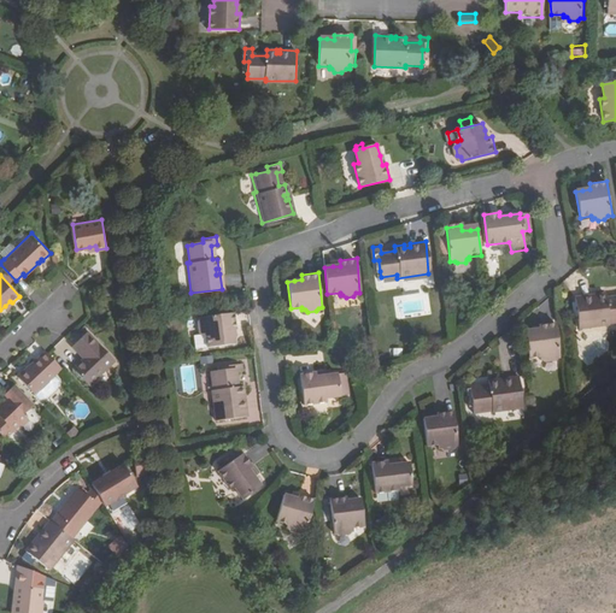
[(592,298),(591,294),(575,296),(580,326),(610,323),(609,322),(615,319),(615,295),(608,298),(606,293),(597,294),(597,296),(592,298)]
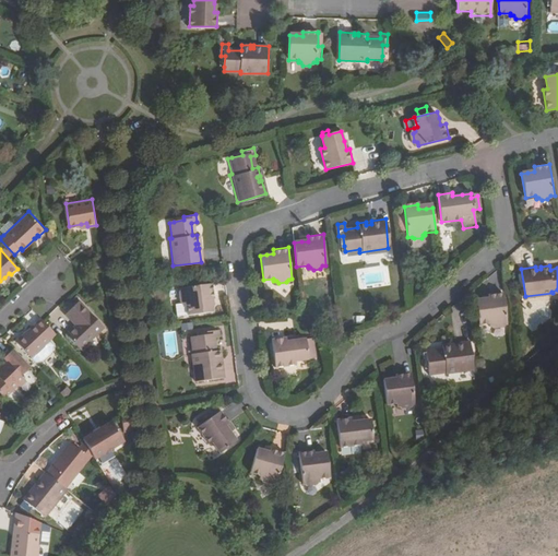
[(210,298),(214,297),(212,282),(181,286),(181,292),(179,294),(179,300),(182,303),(182,305),(186,305),(187,315),(211,311),(211,306),(210,298)]
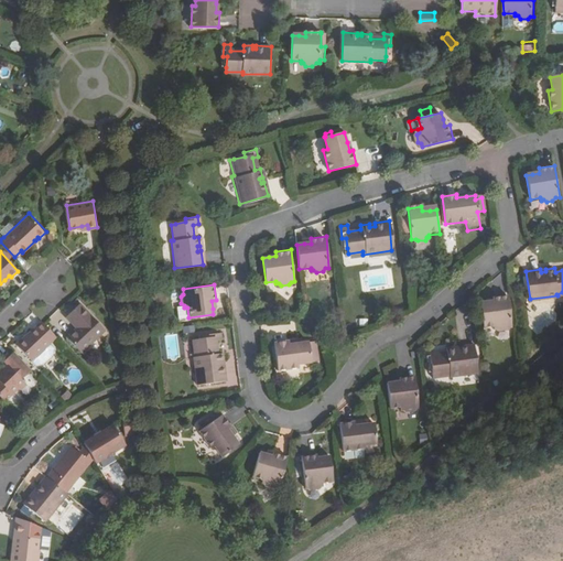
[(502,295),(495,297),(495,301),(488,301),(480,302),(484,327),(494,326),(495,328),(497,328),(499,331),(507,330),(509,326),(512,326),(509,294),(502,295)]
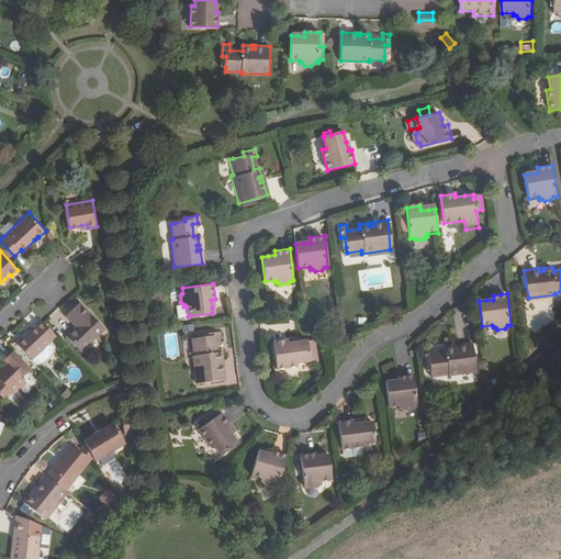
[(80,323),(77,326),(67,335),(81,350),(105,328),(80,302),(69,312),(80,323)]
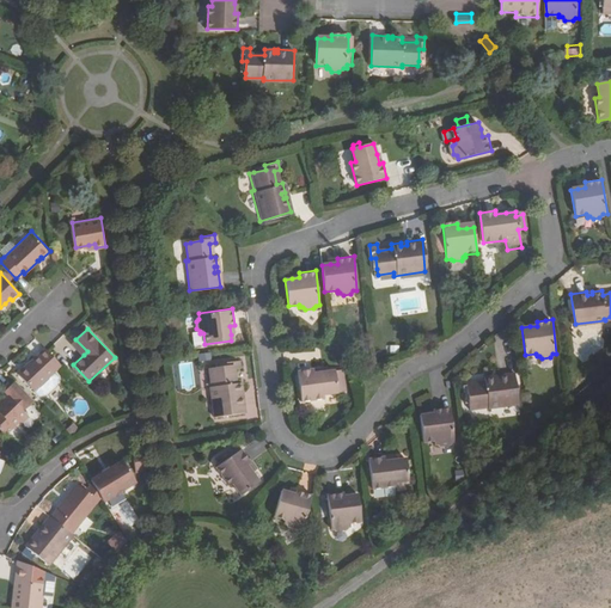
[(193,345),(205,344),(203,333),(200,333),(200,331),(190,332),(193,345)]
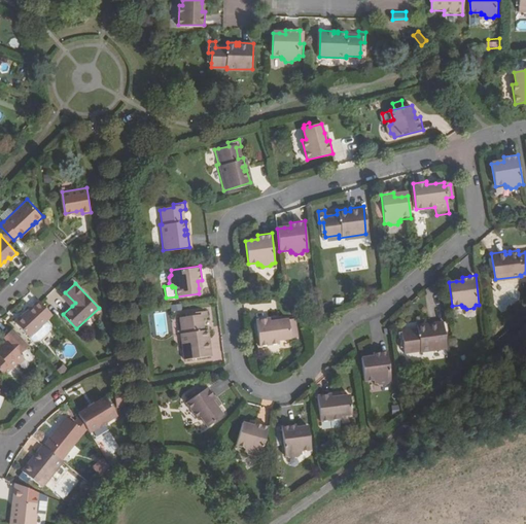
[(62,294),(72,306),(75,303),(65,292),(62,294)]
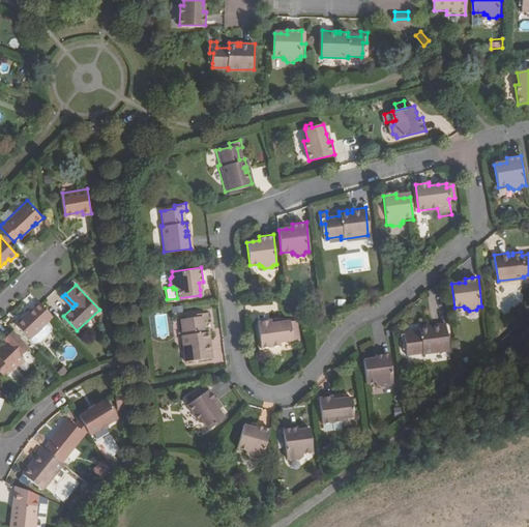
[(30,338),(47,322),(54,317),(40,302),(38,301),(17,323),(30,338)]
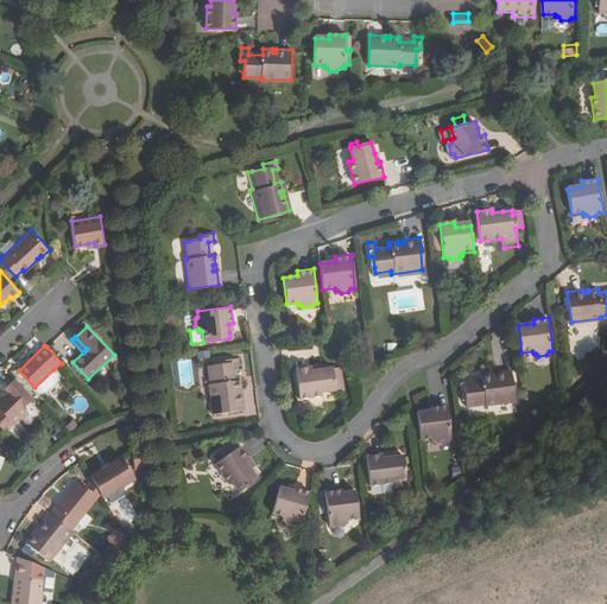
[(210,383),(208,385),(212,414),(242,411),(241,395),(238,395),(236,390),(240,390),(239,380),(233,381),(232,368),(238,367),(238,357),(223,360),(225,364),(213,366),(209,367),(210,383)]
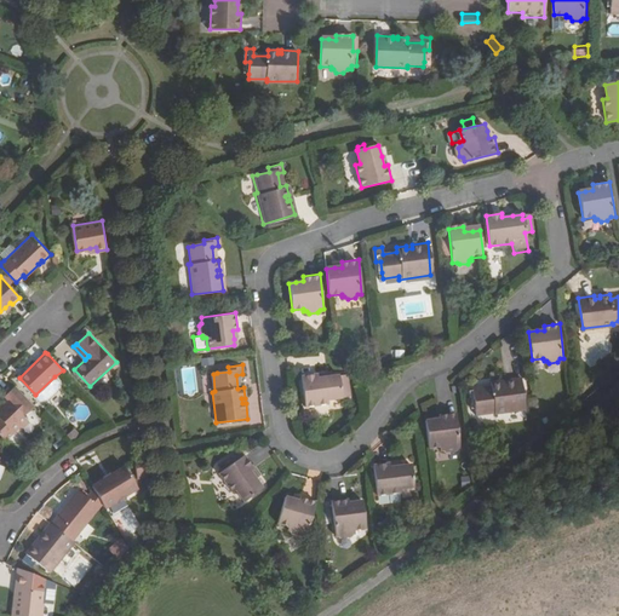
[(337,375),(326,376),(316,379),(316,374),(299,375),(304,407),(326,404),(326,401),(340,397),(339,396),(338,387),(347,386),(345,379),(338,380),(337,376),(337,375)]
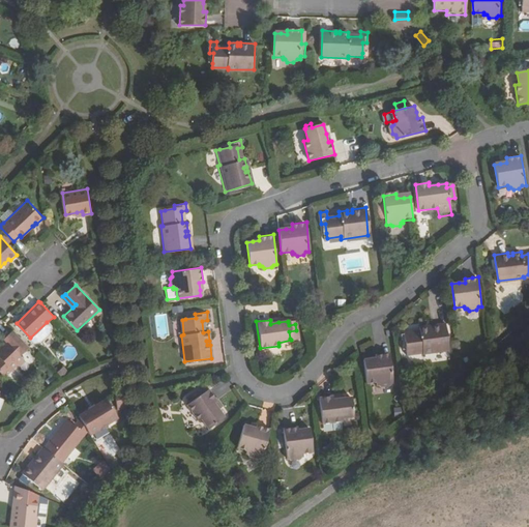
[(51,326),(47,322),(30,338),(34,342),(34,343),(38,343),(38,341),(40,341),(48,334),(50,330),(52,331),(52,327),(51,326)]
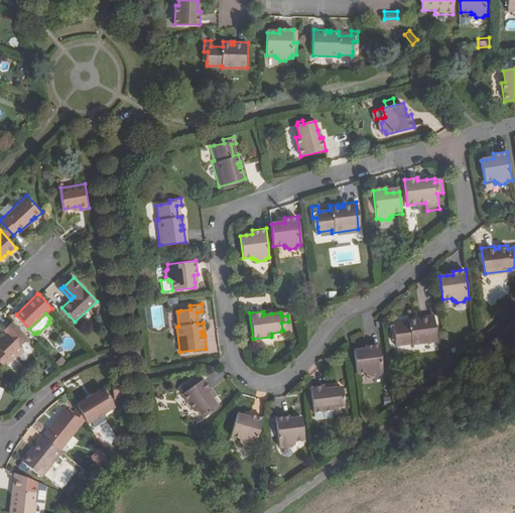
[(417,319),(417,317),(408,318),(408,323),(397,324),(396,317),(389,318),(391,331),(395,330),(396,340),(397,344),(411,342),(411,344),(436,341),(433,315),(428,315),(421,316),(421,318),(417,319)]
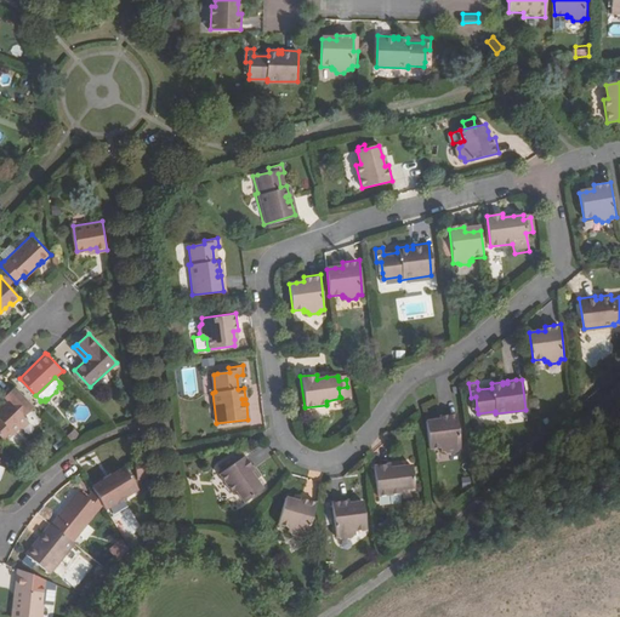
[(7,399),(0,405),(0,410),(3,413),(0,415),(0,434),(4,438),(5,436),(7,439),(22,424),(22,427),(29,421),(23,416),(34,405),(15,386),(5,396),(7,399)]
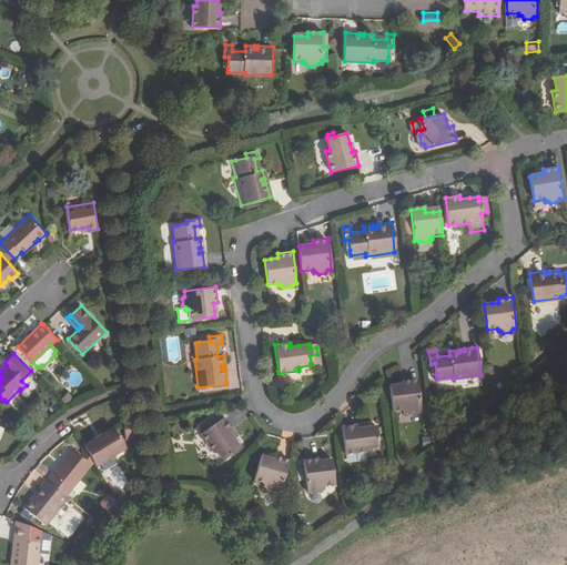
[(390,387),(393,412),(403,411),(403,414),(406,414),(408,416),(415,415),(418,412),(422,411),(417,379),(412,380),(403,381),(404,385),(396,386),(390,387)]
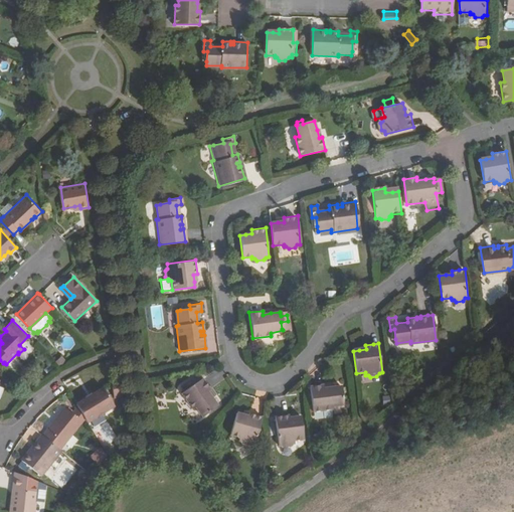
[(201,378),(199,380),(195,383),(192,378),(191,377),(179,385),(183,391),(180,394),(191,409),(194,407),(200,417),(216,406),(211,398),(206,392),(209,390),(204,383),(201,378)]
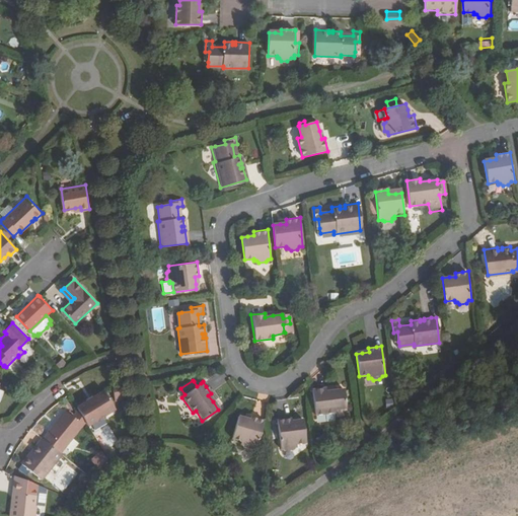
[(116,399),(123,398),(120,383),(113,385),(116,399)]
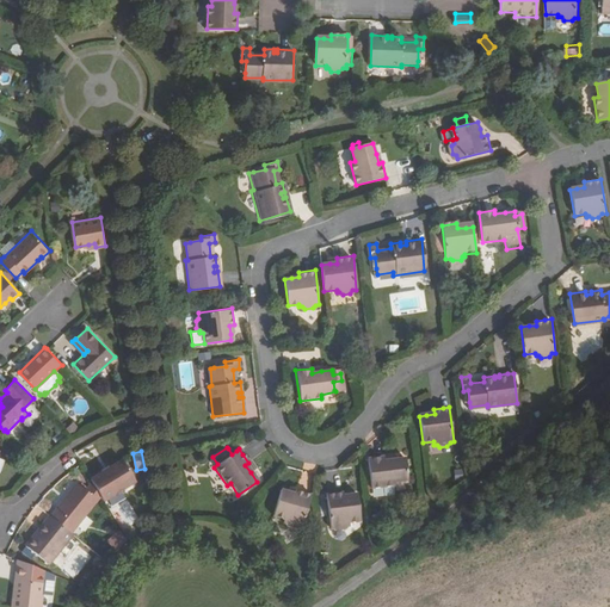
[(383,460),(383,457),(375,457),(368,458),(371,489),(394,487),(393,482),(407,479),(405,458),(394,459),(383,460)]
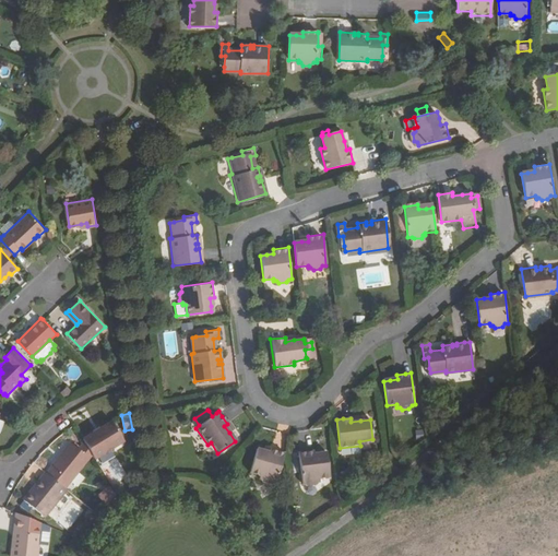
[(111,422),(101,429),(94,433),(83,440),(95,459),(98,458),(123,441),(111,422)]
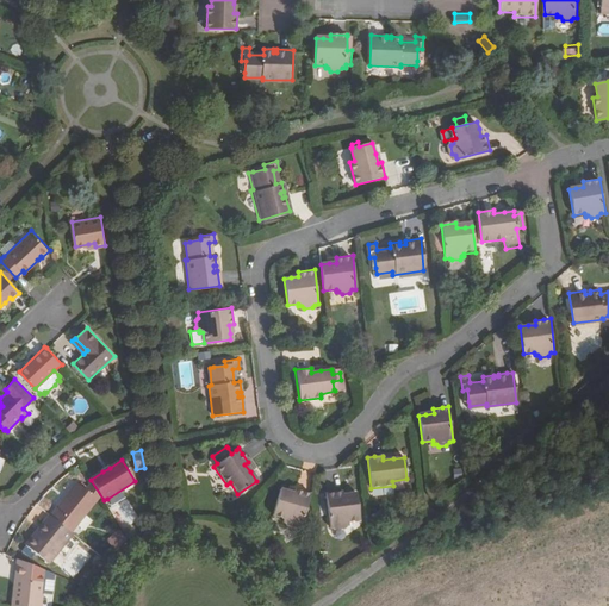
[(54,516),(73,532),(99,501),(79,483),(53,516),(54,516)]
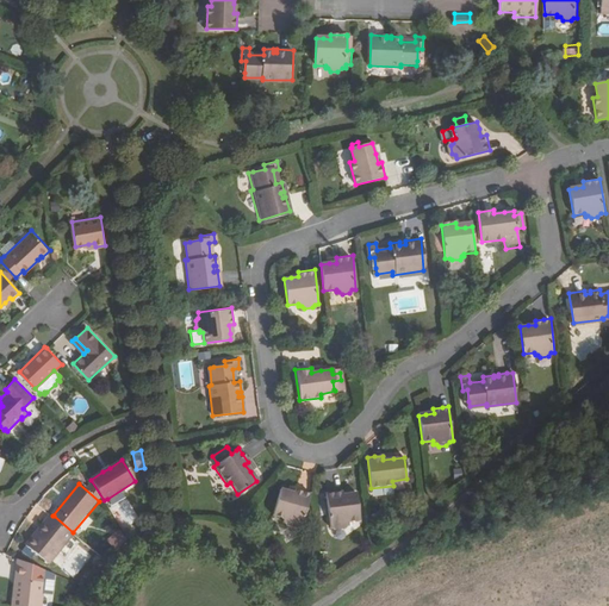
[(304,489),(298,488),(296,493),(289,492),(281,489),(274,516),(285,518),(284,520),(287,522),(291,525),(296,526),(300,524),(304,525),(312,492),(304,489)]
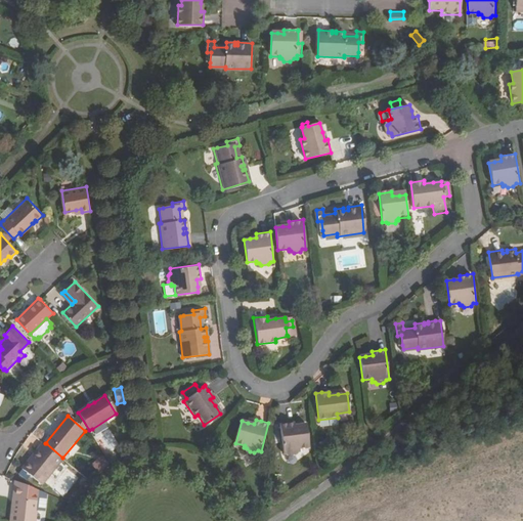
[(293,425),(293,421),(287,422),(279,423),(282,452),(287,451),(289,453),(296,452),(298,450),(300,450),(300,447),(308,446),(306,424),(300,424),(293,425)]
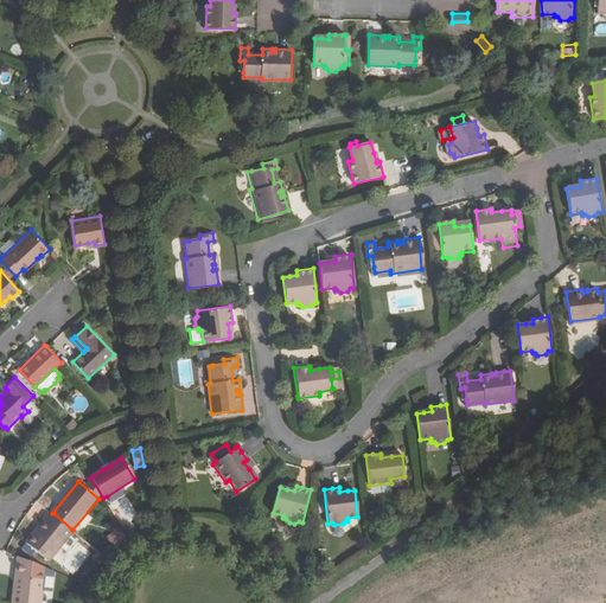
[(53,513),(48,521),(51,524),(42,537),(38,533),(30,543),(31,544),(39,551),(52,560),(75,532),(76,532),(72,530),(53,513)]
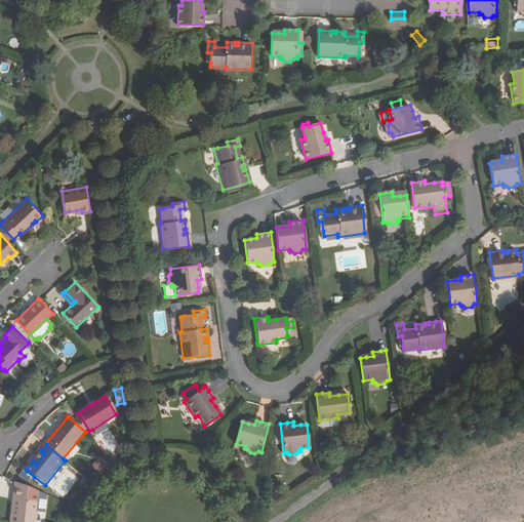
[(44,453),(41,451),(33,462),(36,465),(44,453)]
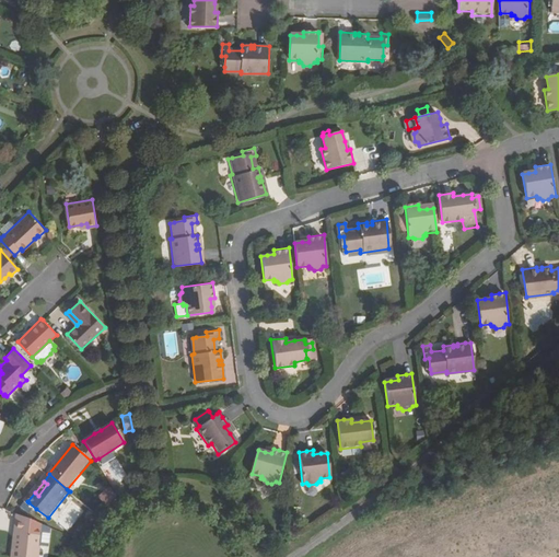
[(107,500),(117,494),(109,484),(101,490),(107,500)]
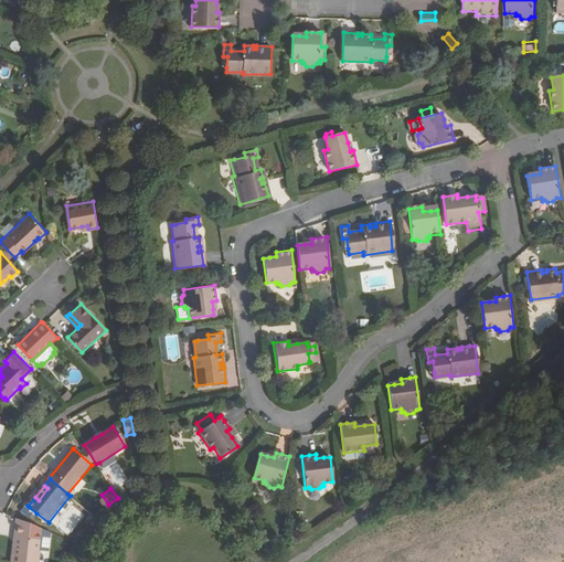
[(33,518),(36,513),(29,507),(25,511),(33,518)]
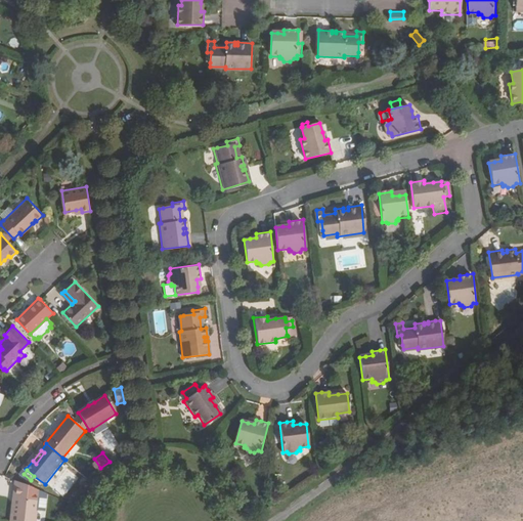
[(15,514),(11,513),(9,520),(36,520),(41,497),(43,490),(27,484),(24,500),(18,498),(15,514)]
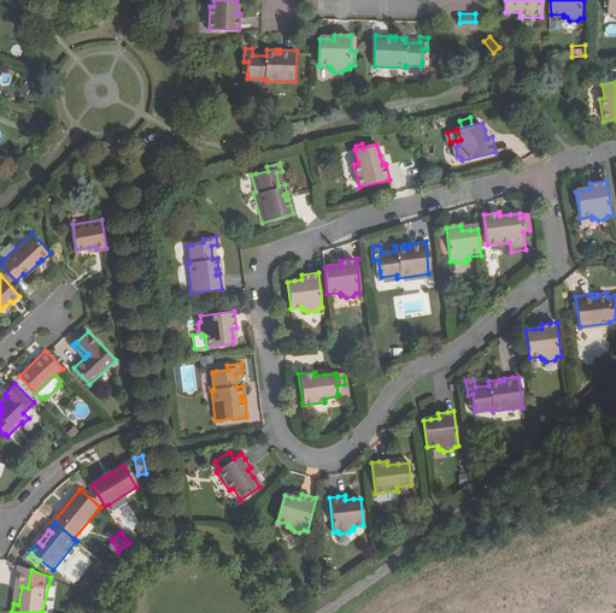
All buildings are outlined.
